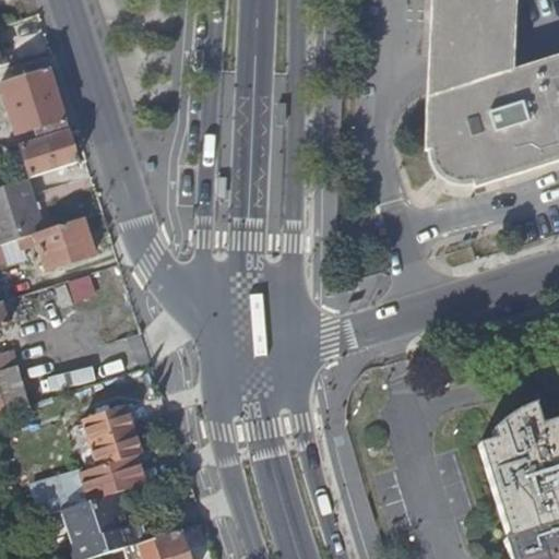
[(514,0),(430,0),(424,150),(435,150),(433,152),(435,154),(435,157),(435,159),(436,162),(436,164),(437,166),(438,168),(439,170),(440,173),(442,174),(443,176),(444,177),(447,179),(449,180),(451,181),(453,182),(455,183),(458,185),(460,186),(462,186),(464,186),(466,186),(468,187),(471,186),(474,186),(476,186),(478,185),(479,189),(558,163),(558,55),(512,70),(514,0)]
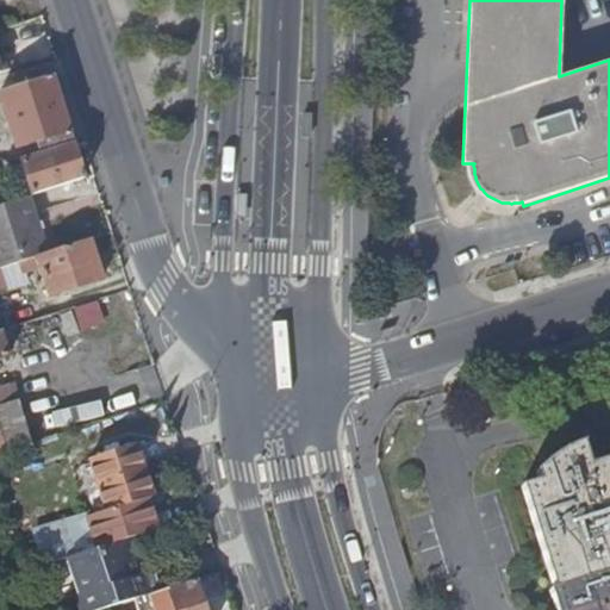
[(5,60),(0,47),(0,69),(20,63),(18,55),(5,60)]
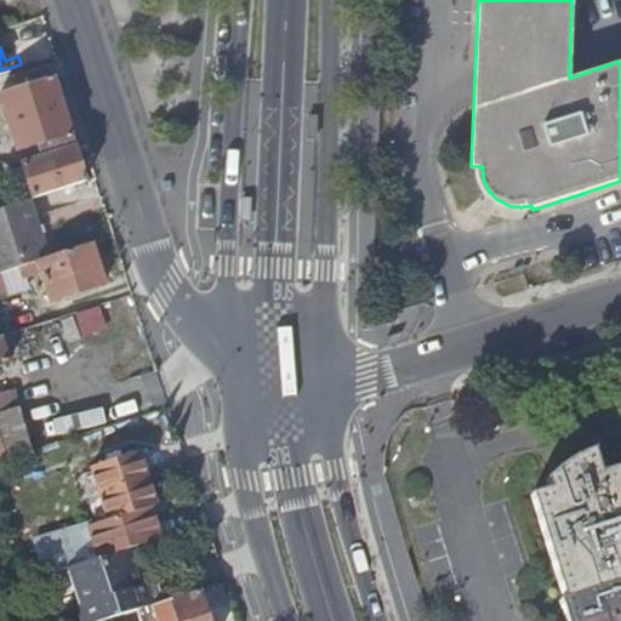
[(77,147),(55,75),(1,92),(18,149),(39,143),(44,155),(22,163),(23,166),(28,181),(34,198),(86,181),(77,147)]
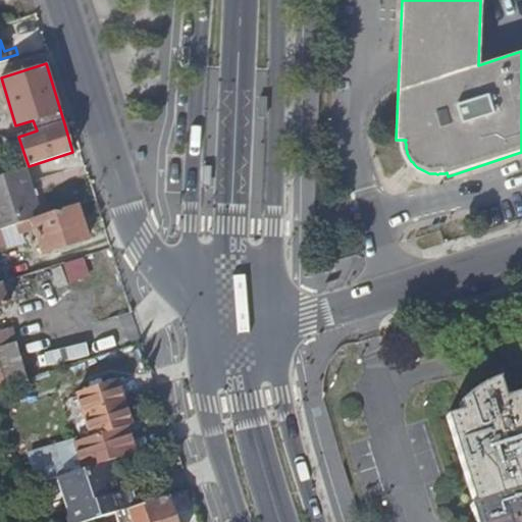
[(23,152),(19,140),(8,144),(12,156),(23,152)]
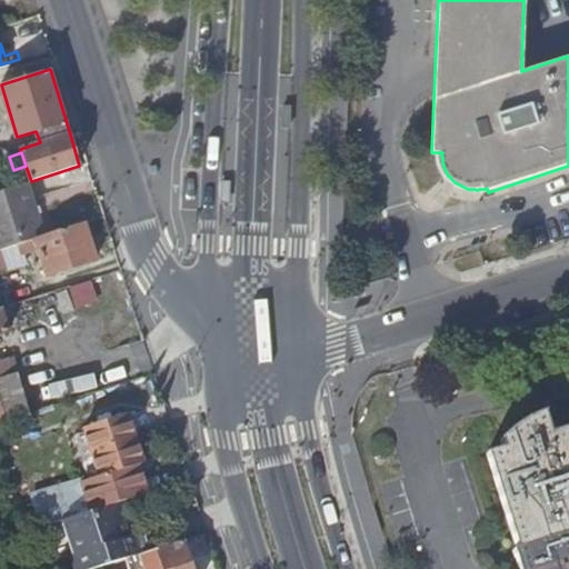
[(27,182),(0,191),(0,248),(35,238),(45,235),(27,182)]
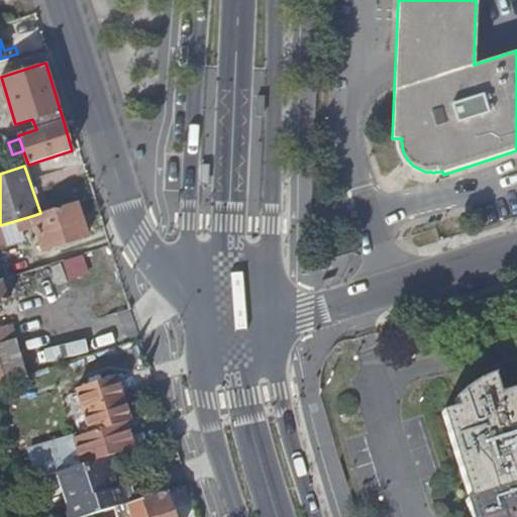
[(89,235),(78,202),(40,213),(31,216),(42,250),(89,235)]
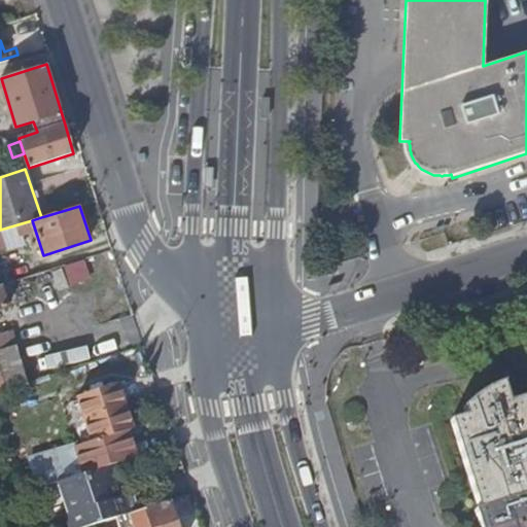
[(68,285),(90,281),(85,260),(64,266),(68,285)]
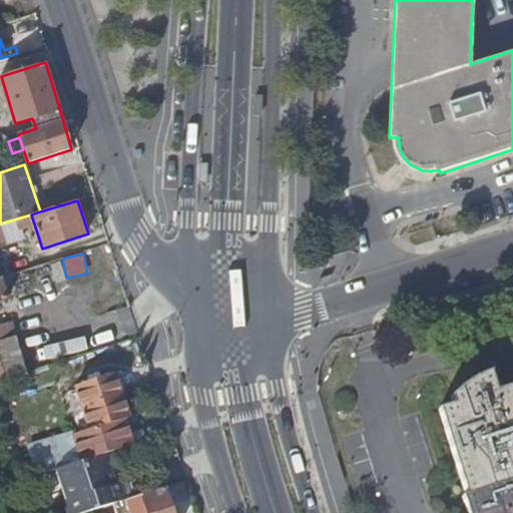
[(0,276),(0,381),(23,374),(7,322),(0,324),(0,300),(8,298),(1,276),(0,277),(0,276)]
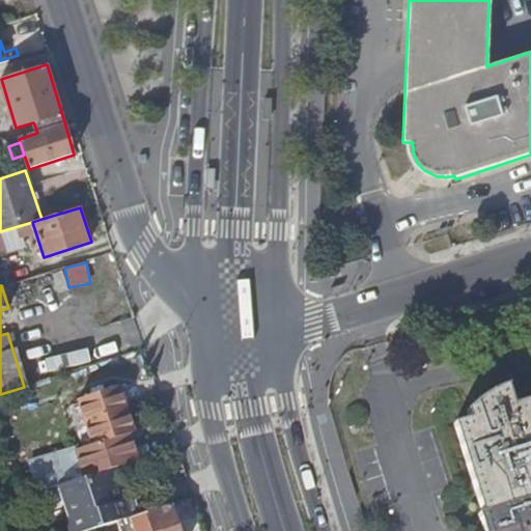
[(70,400),(86,448),(120,436),(126,435),(110,388),(70,400)]
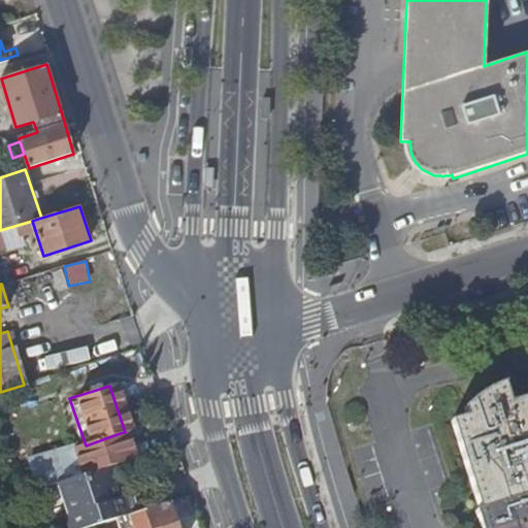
[(468,422),(452,427),(480,515),(474,518),(477,527),(527,527),(527,433),(527,432),(515,436),(509,416),(497,413),(474,411),(466,414),(468,422)]
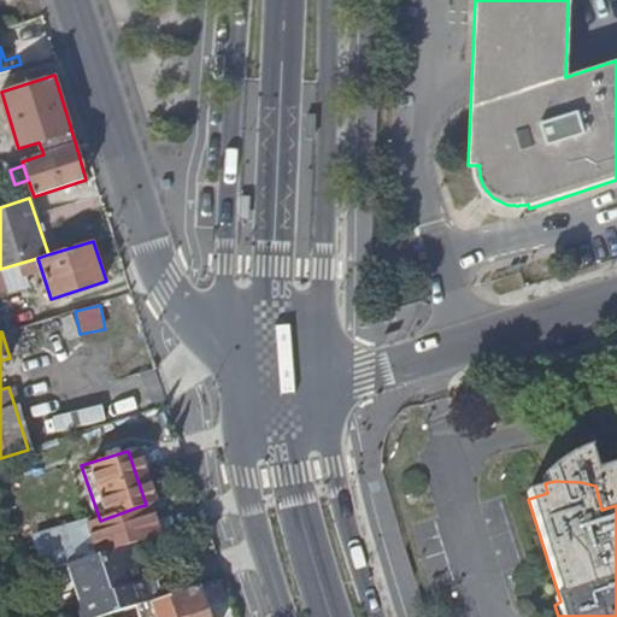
[(80,527),(90,556),(135,541),(150,536),(140,506),(100,521),(80,527)]
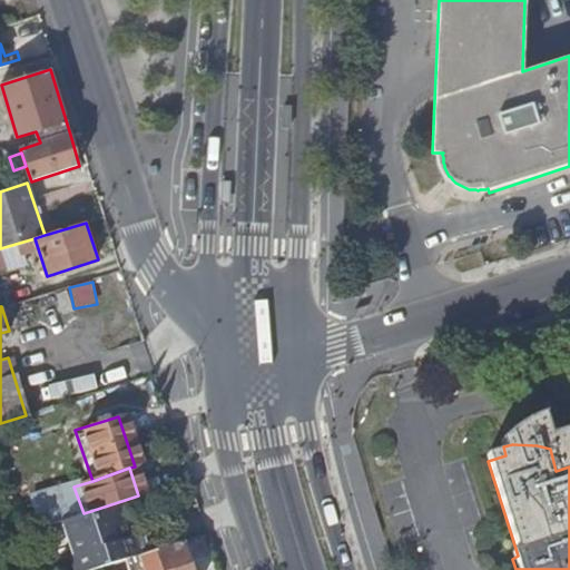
[(84,513),(65,519),(76,554),(70,556),(75,569),(85,569),(105,564),(136,554),(129,536),(126,537),(123,524),(131,522),(125,500),(84,513)]
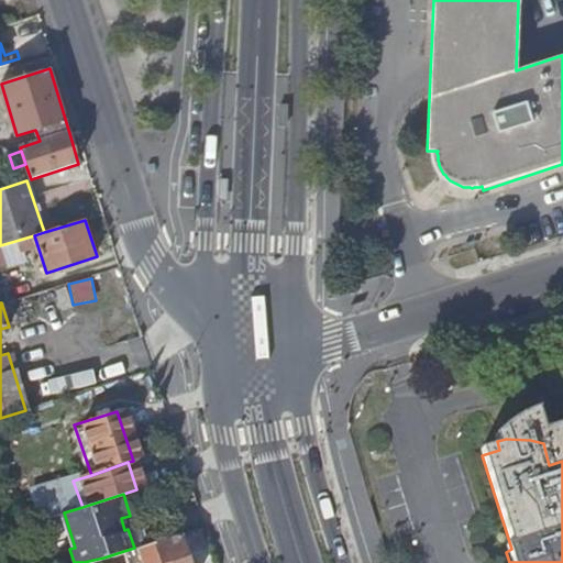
[(128,529),(134,548),(139,547),(151,542),(145,523),(128,529)]
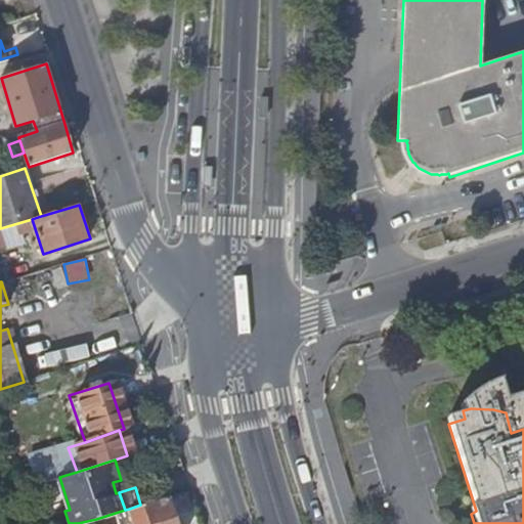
[(140,505),(129,509),(133,523),(176,523),(168,496),(140,505)]
